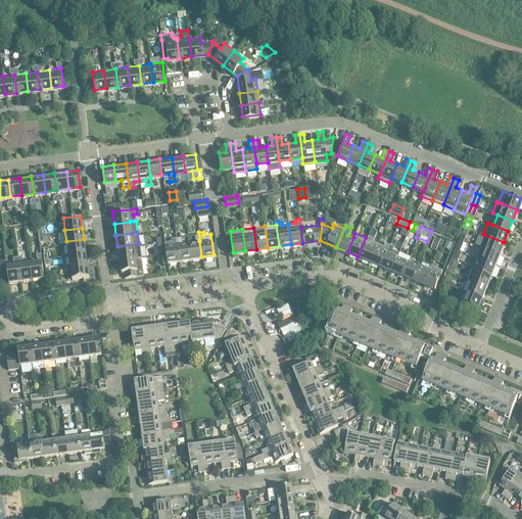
[(358,256),(369,261),(377,242),(370,239),(371,236),(367,234),(366,237),(358,256)]
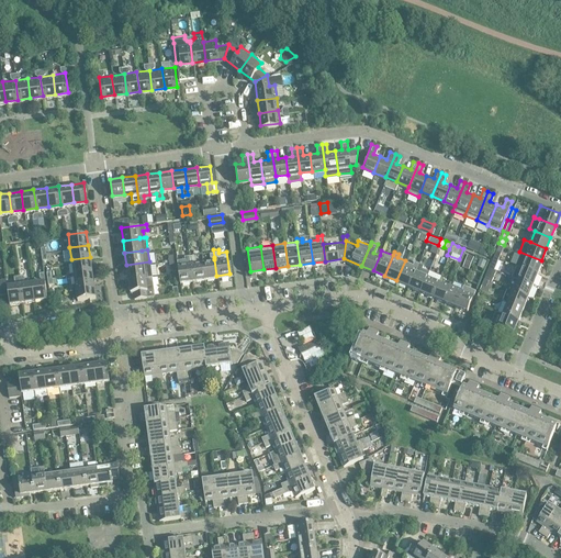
[(467,252),(462,264),(468,266),(472,254),(467,252)]
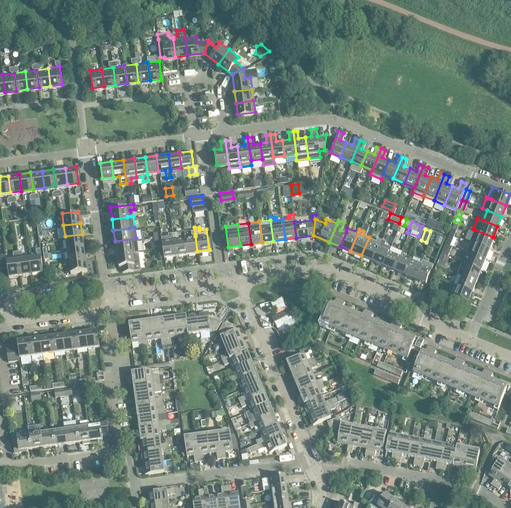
[(470,239),(489,247),(493,237),(473,229),(469,239),(470,239)]
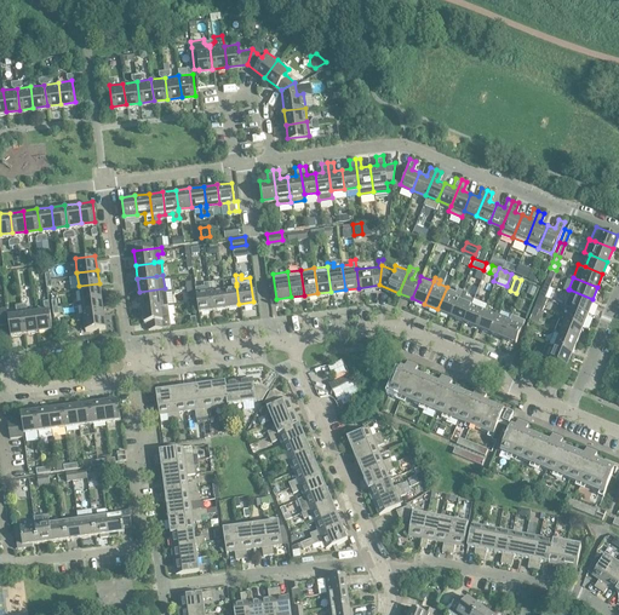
[(212,308),(225,306),(223,287),(215,288),(213,279),(208,280),(212,308)]
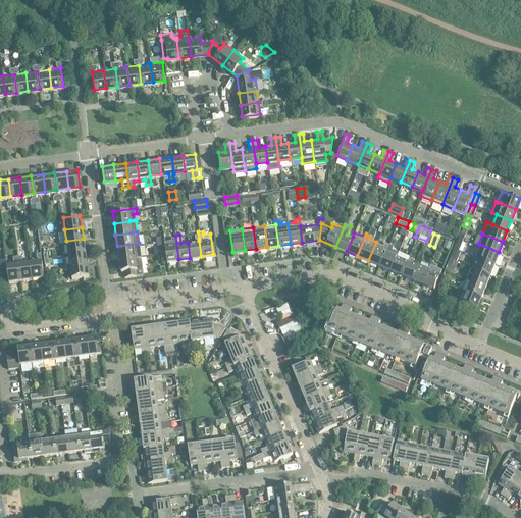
[(164,245),(166,261),(178,259),(175,236),(170,237),(170,239),(163,240),(164,245)]
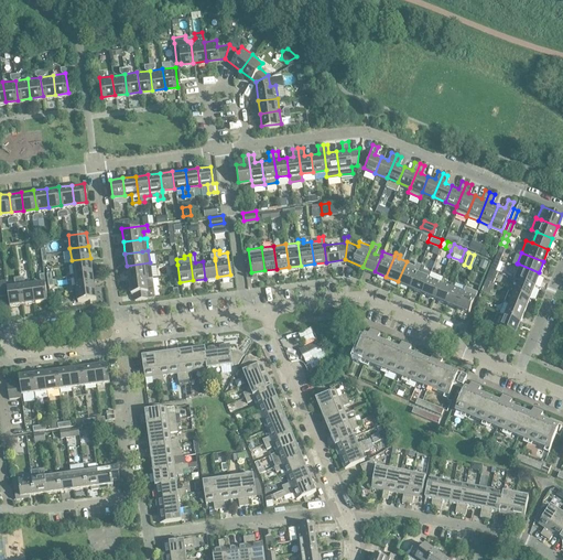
[(490,262),(489,266),(495,269),(497,262),(500,257),(495,255),(493,260),(493,261),(490,262)]
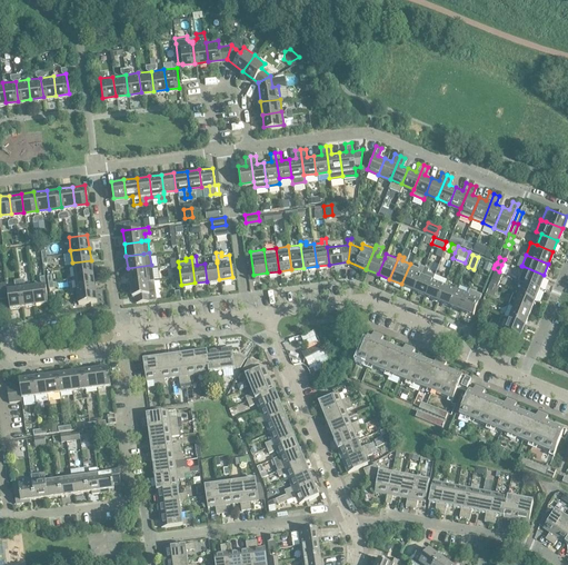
[(73,276),(92,274),(91,260),(72,263),(73,276)]
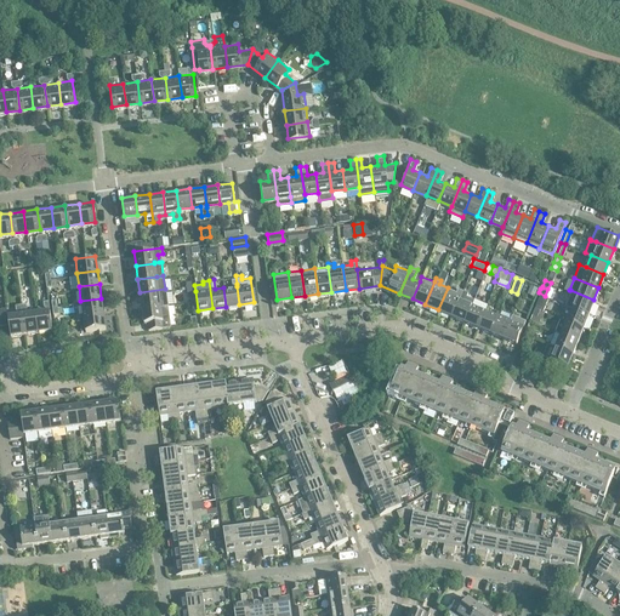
[(226,307),(239,304),(237,286),(223,287),(226,307)]
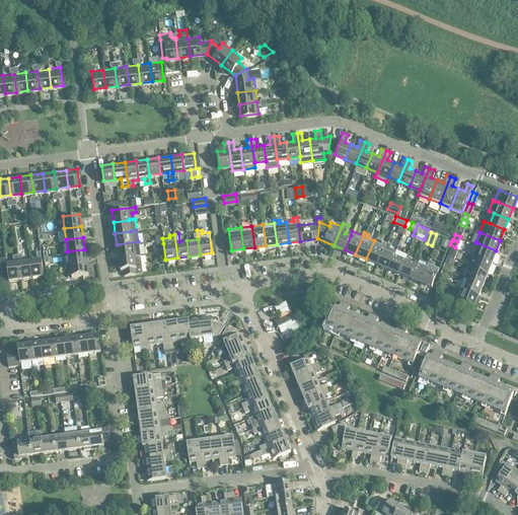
[(366,259),(377,263),(385,241),(381,239),(380,242),(374,240),(366,259)]
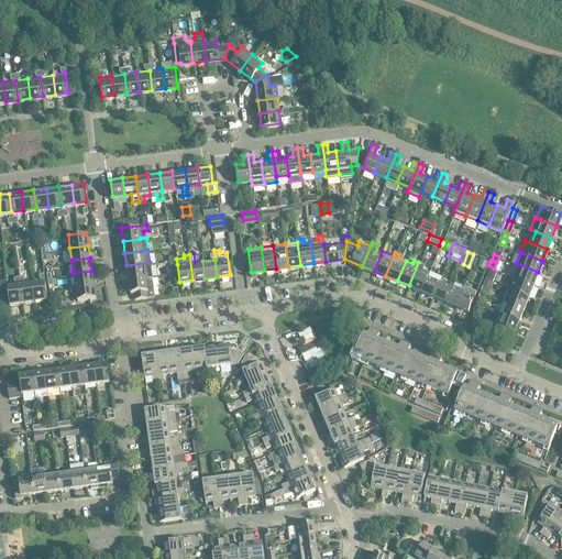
[(128,278),(152,275),(150,262),(127,265),(128,278)]
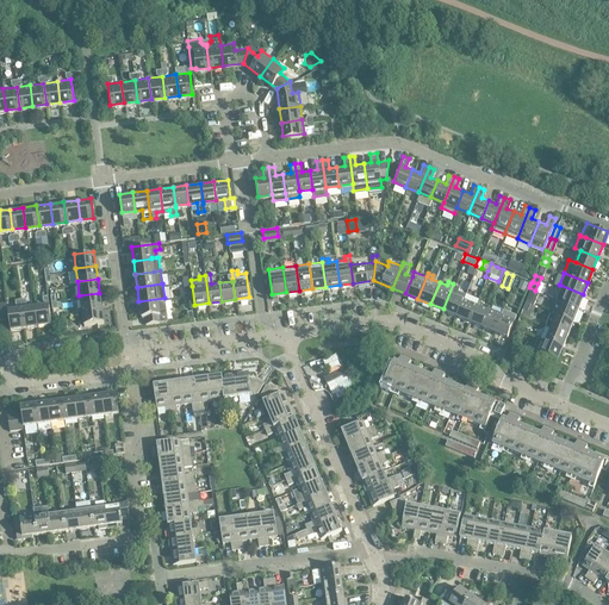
[(455,315),(463,297),(465,292),(457,289),(459,286),(453,284),(443,309),(455,315)]
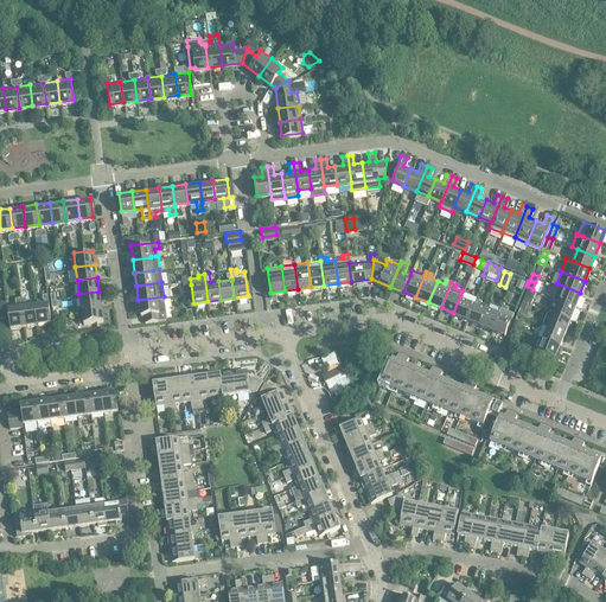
[(552,296),(557,299),(574,306),(580,293),(557,283),(552,296)]
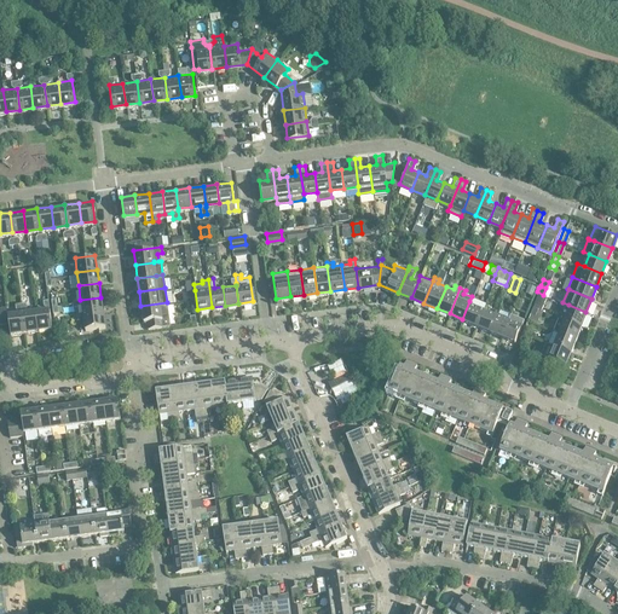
[(539,308),(546,295),(537,291),(532,305),(537,306),(539,308)]
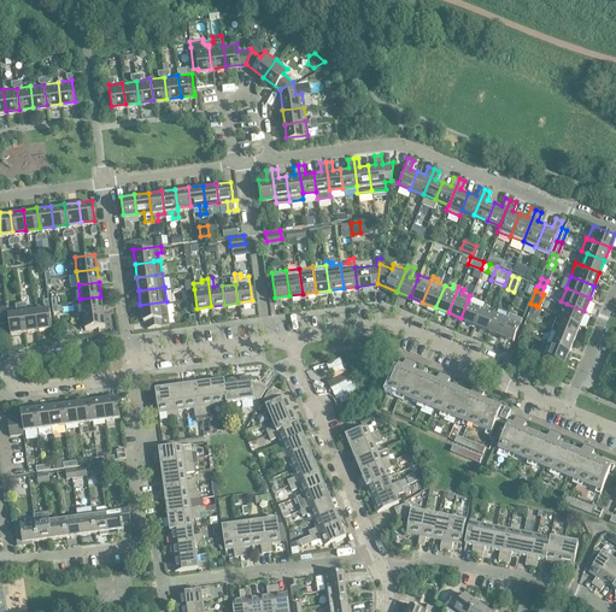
[(82,312),(103,310),(100,296),(80,299),(82,312)]
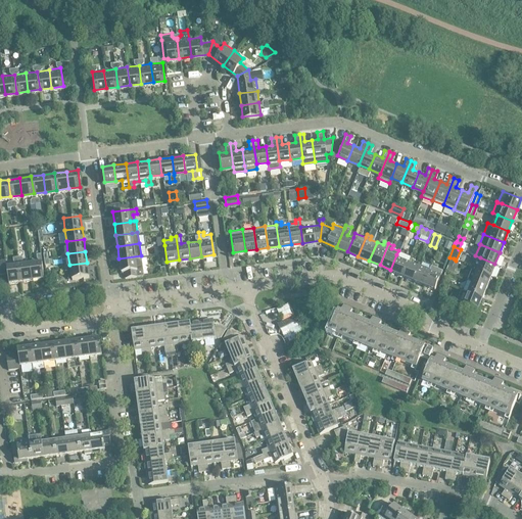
[(401,274),(407,260),(396,254),(390,270),(401,274)]
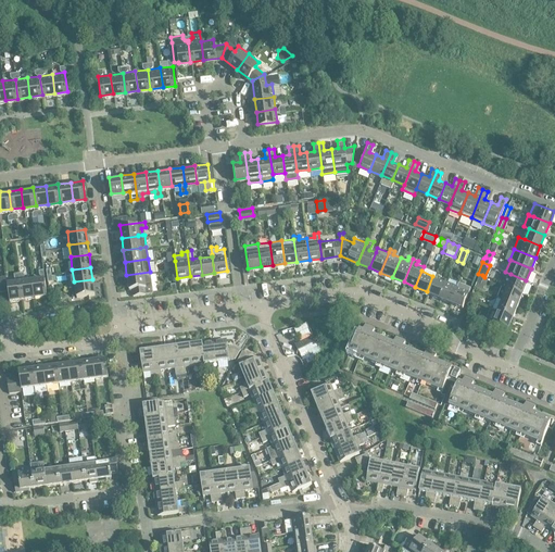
[(128,287),(131,287),(131,293),(152,290),(150,272),(126,275),(128,287)]
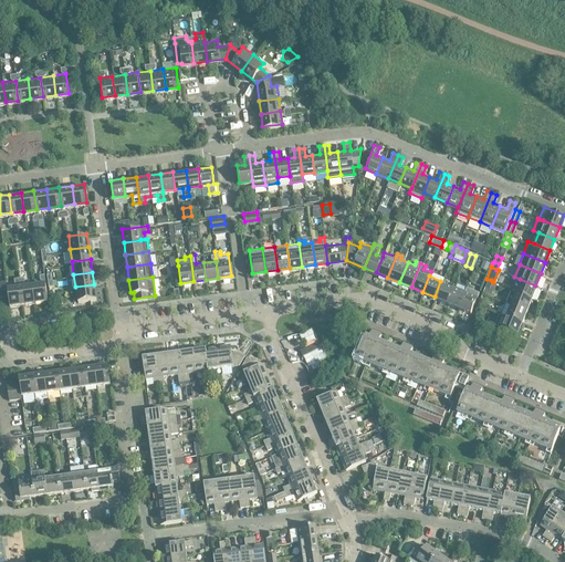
[(515,290),(531,297),(535,285),(520,279),(515,290)]
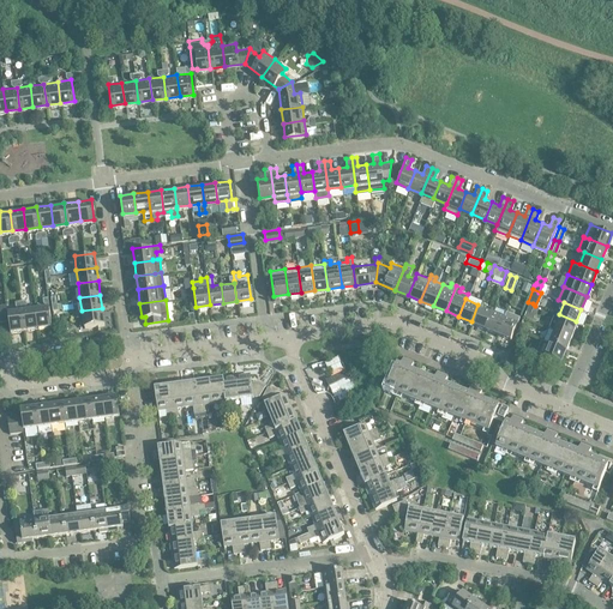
[(50,324),(48,305),(35,306),(37,326),(50,324)]
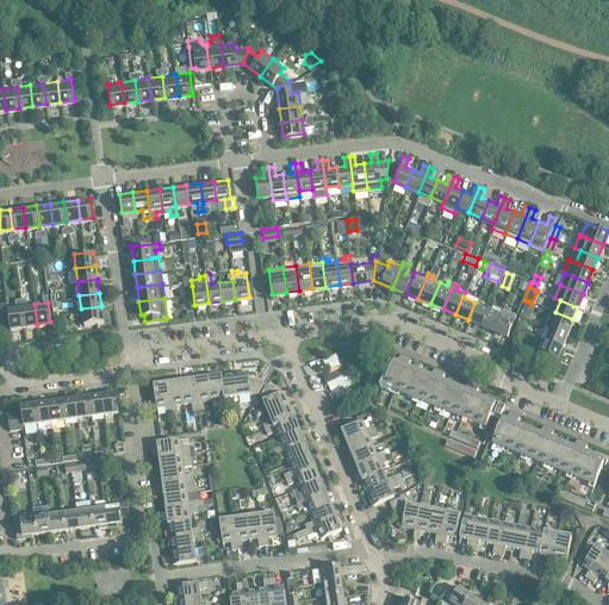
[(480,324),(488,307),(474,303),(468,319),(480,324)]
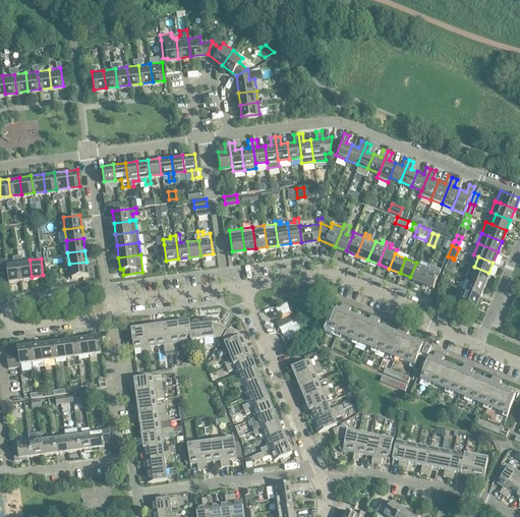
[(30,260),(17,262),(19,279),(32,277),(30,260)]
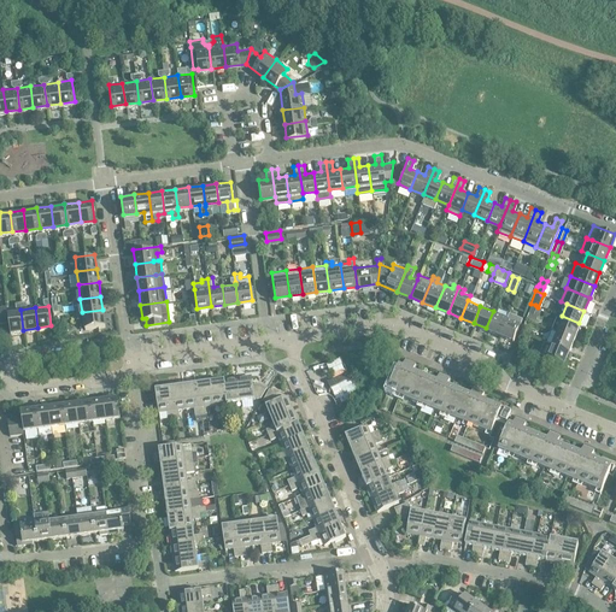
[(7,311),(7,319),(10,331),(23,330),(21,310),(7,311)]
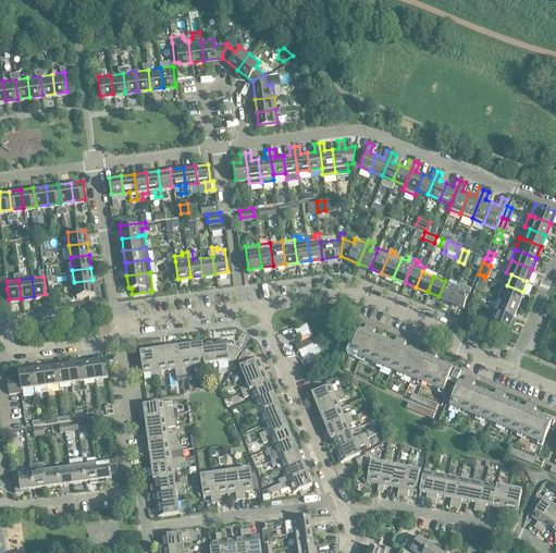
[(74,282),(76,295),(94,292),(93,280),(74,282)]
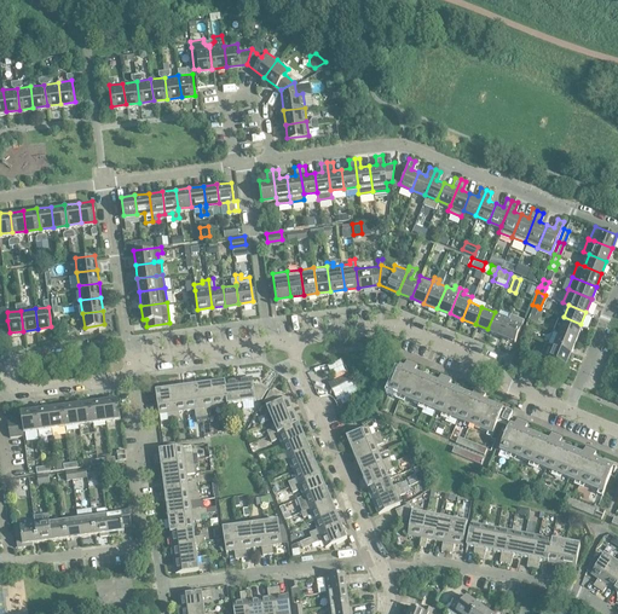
[(501,334),(508,317),(495,312),(487,329),(501,334)]
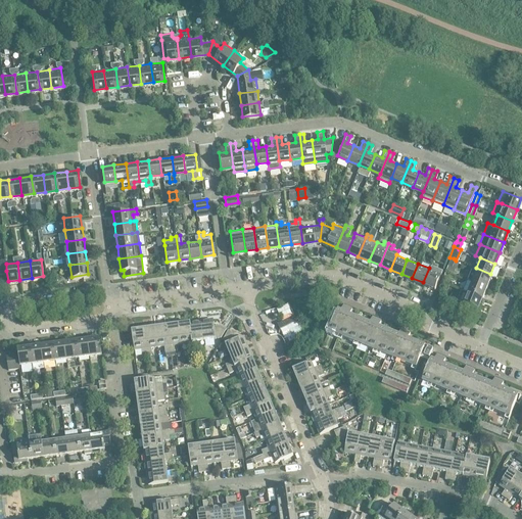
[(423,282),(434,287),(441,268),(430,264),(429,268),(423,282)]
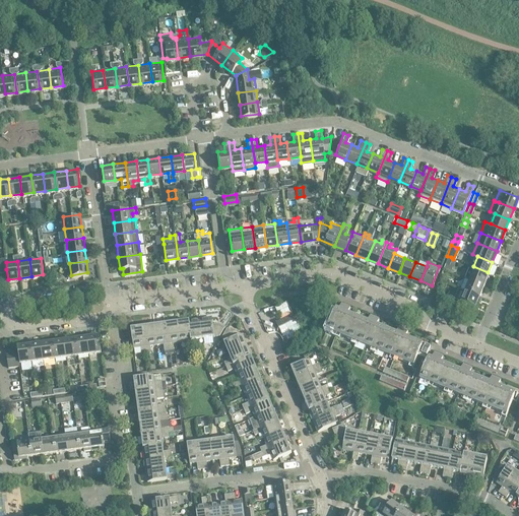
[(468,265),(464,276),(468,277),(482,283),(488,272),(473,266),(468,265)]
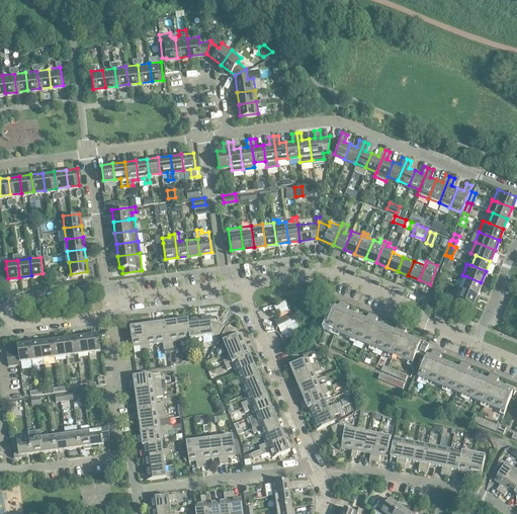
[(457,285),(462,287),(477,293),(481,282),(466,276),(462,275),(457,285)]
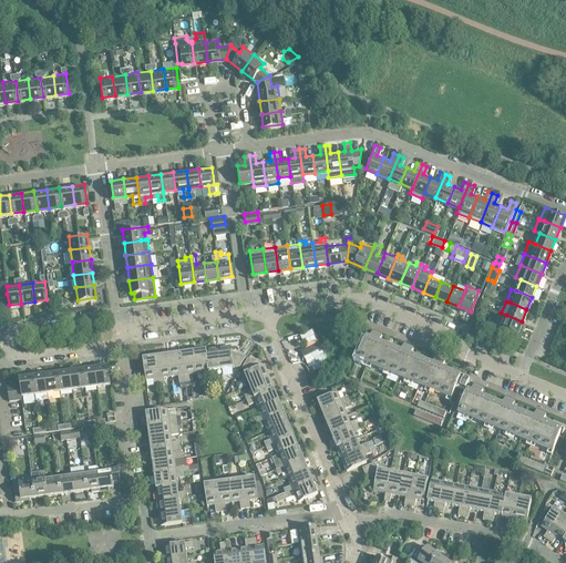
[(501,327),(517,333),(522,321),(506,315),(501,327)]
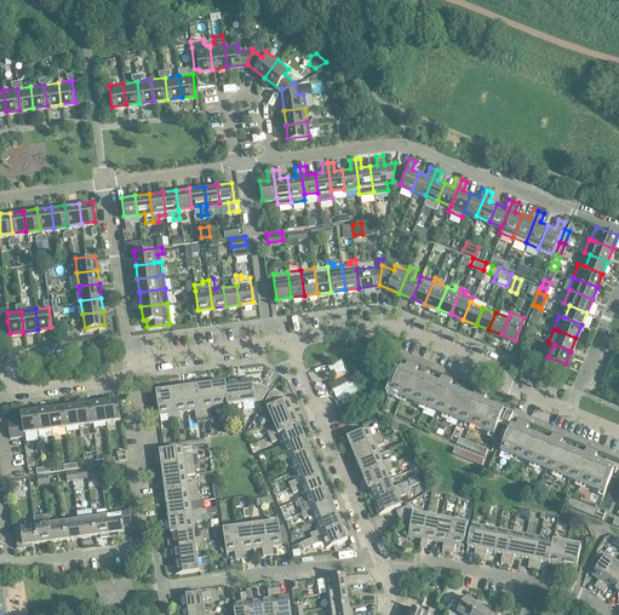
[(502,408),(422,375),(399,366),(389,389),(493,431),(502,408)]
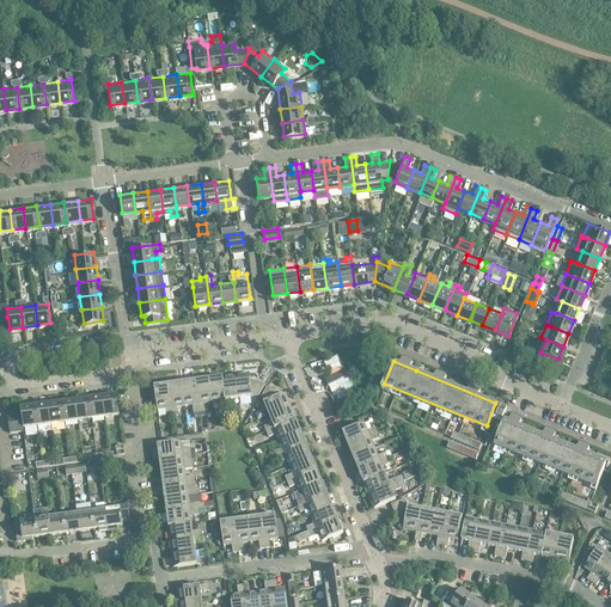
[(249,379),(248,369),(234,372),(238,394),(251,393),(257,392),(263,381),(256,378),(249,379)]
